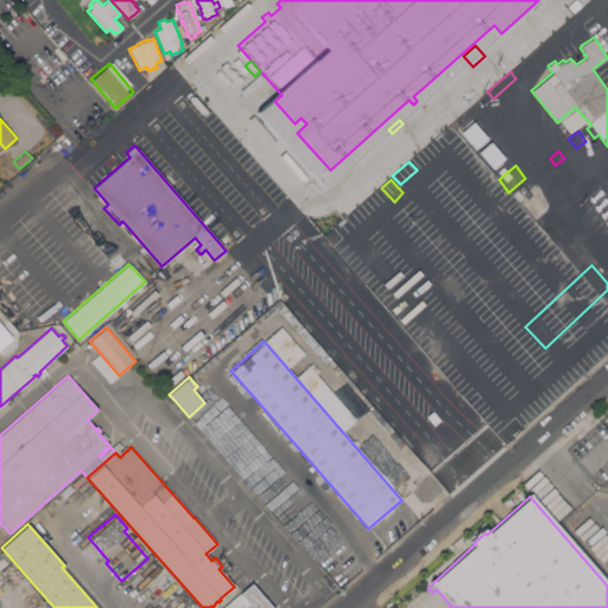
[(272,607),(221,607),(238,594),(238,595),(251,583),(272,607)]
